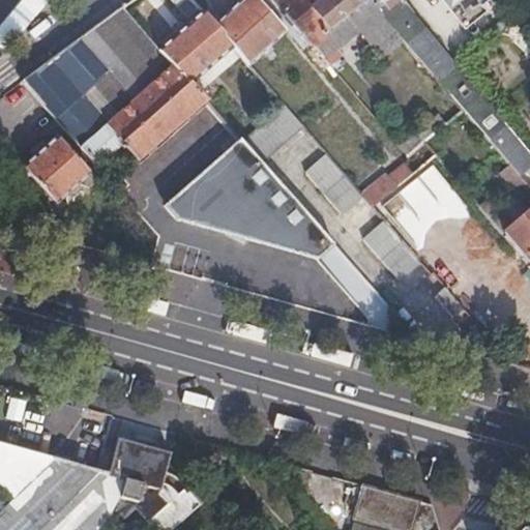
[(15,33),(41,0),(22,0),(3,24),(15,33)]
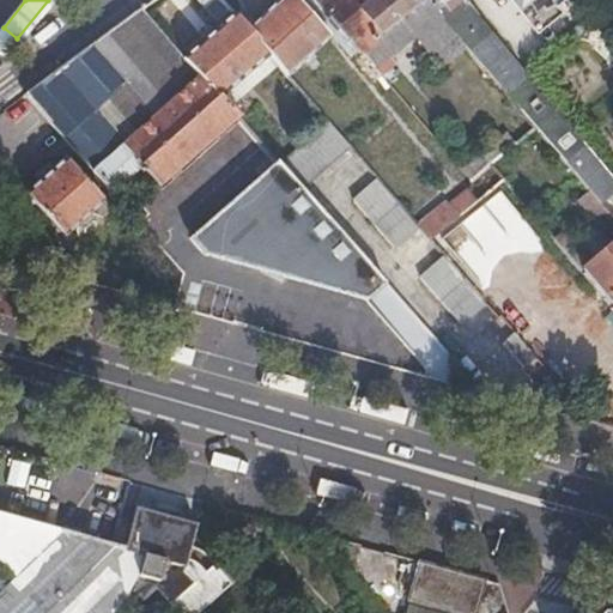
[(195,0),(212,17),(224,5),(219,0),(195,0)]
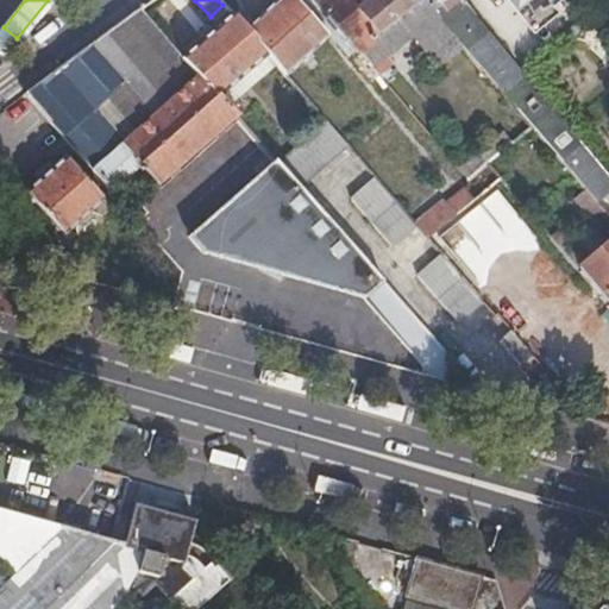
[(295,0),(280,0),(245,31),(264,52),(272,62),(283,75),(327,38),(295,0)]
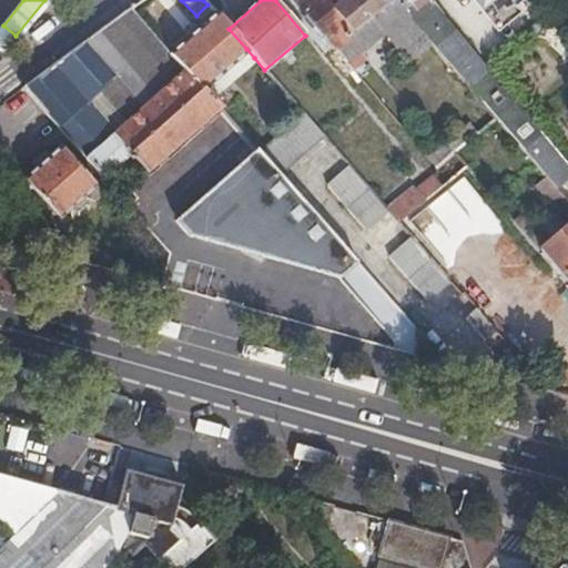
[(406,58),(427,41),(392,0),(387,0),(352,30),(334,8),(338,4),(334,0),(292,0),(345,62),(358,51),(367,43),(384,30),(393,42),(406,58)]
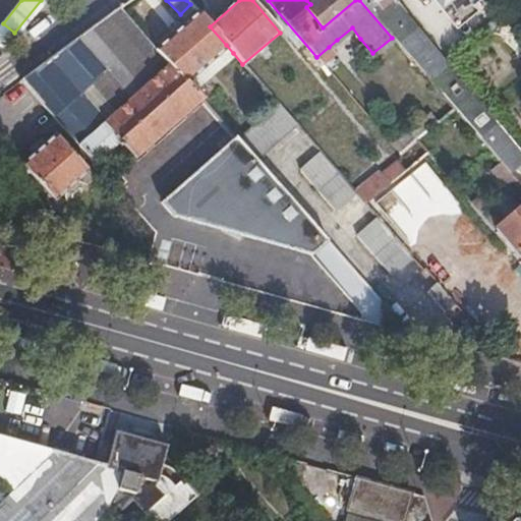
[(306,7),(323,27),(355,0),(306,0),(310,4),(306,7)]
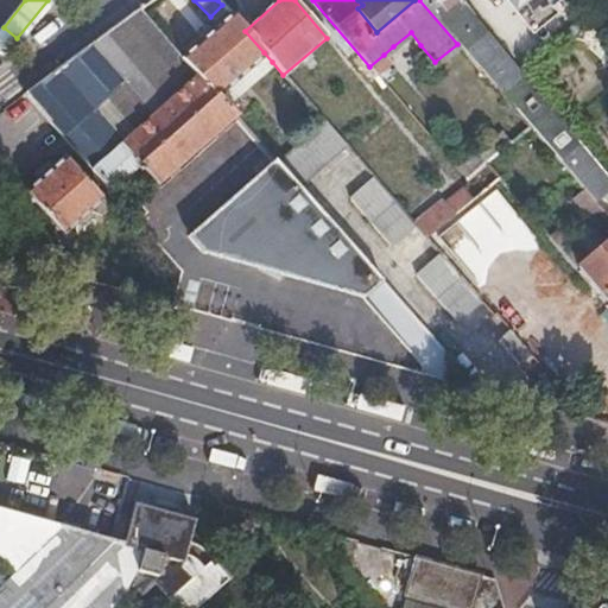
[(607,178),(517,69),(482,29),(474,18),(473,16),(458,0),(419,0),(457,44),(582,188),(607,217),(607,178)]
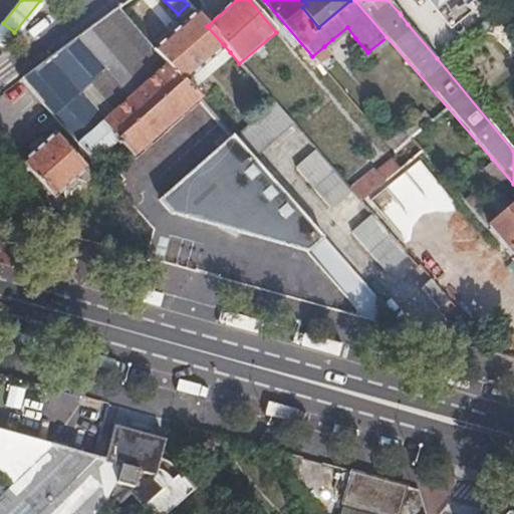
[(427,0),(426,1),(448,29),(470,12),(465,7),(472,0),(427,0)]
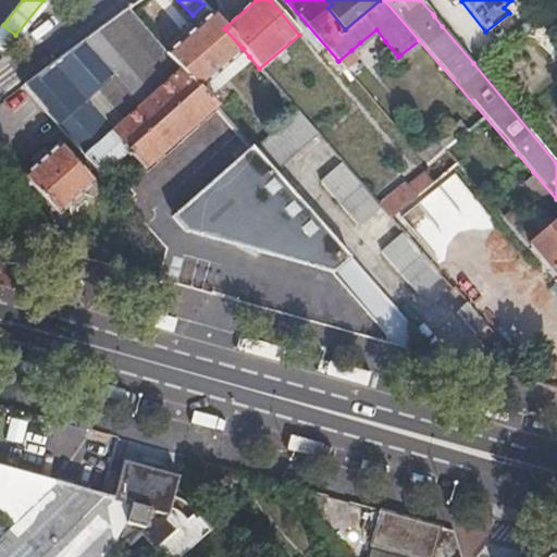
[(125,7),(98,27),(140,77),(168,54),(166,52),(125,7)]
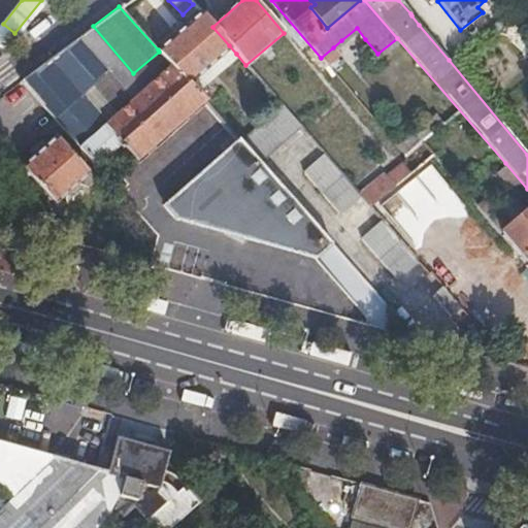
[(169,39),(158,50),(159,52),(171,65),(188,84),(195,92),(200,87),(193,78),(229,45),(212,27),(200,12),(189,22),(183,27),(178,22),(170,29),(175,34),(169,39)]
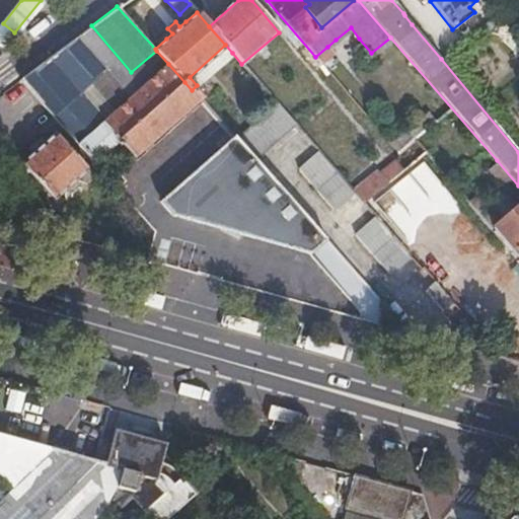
[(103,120),(168,64),(156,51),(131,72),(91,25),(77,35),(105,68),(80,93),(103,120)]
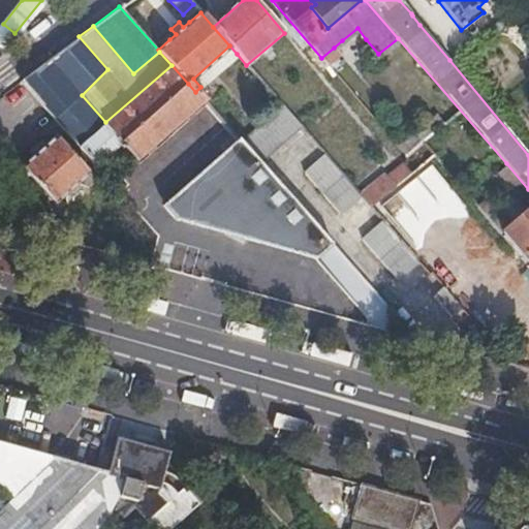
[(350,51),(366,39),(358,28),(342,40),(350,51)]
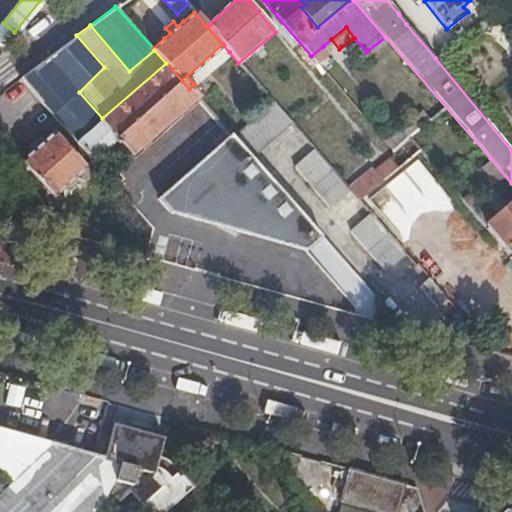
[(20,76),(77,141),(102,118),(79,92),(104,67),(76,35),(20,76)]
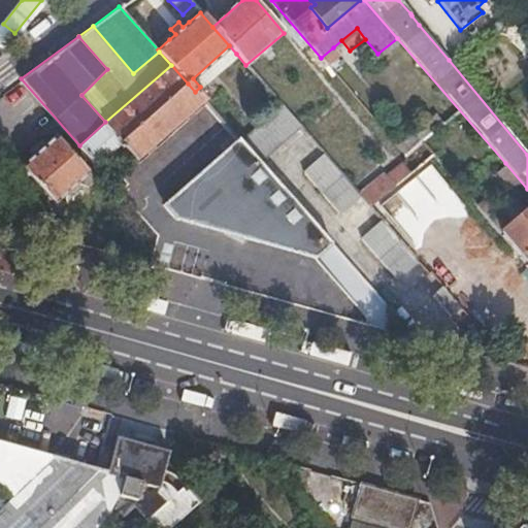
[(193,78),(200,87),(236,54),(229,45),(193,78)]
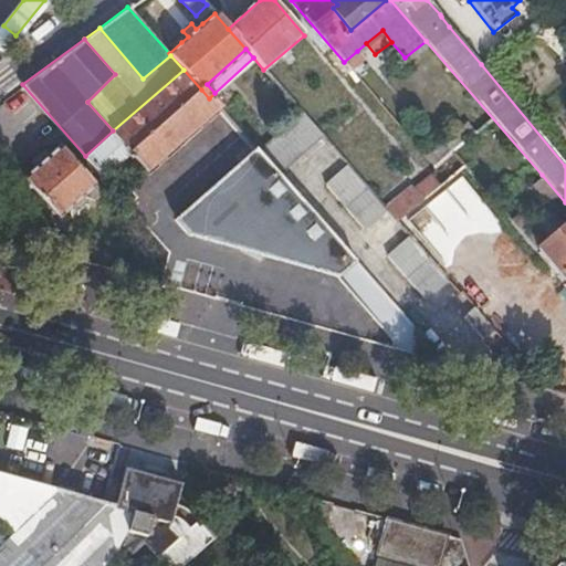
[(364,58),(357,51),(344,62),(349,69),(364,58)]
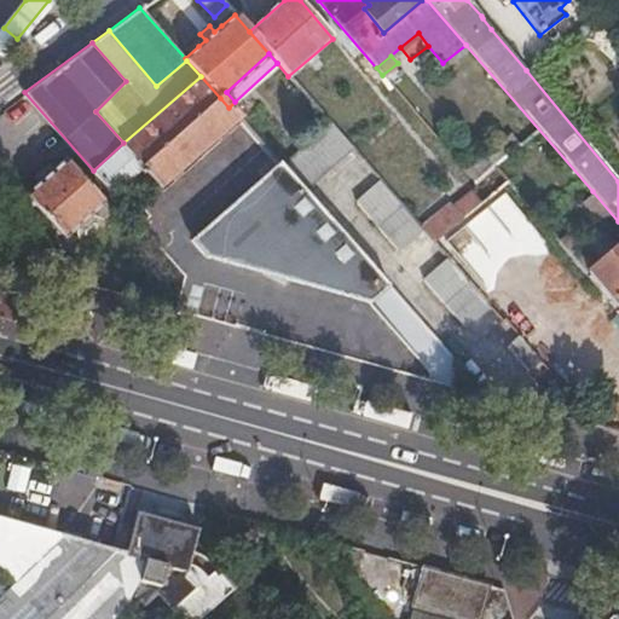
[(201,76),(123,143),(142,166),(160,185),(237,119),(229,108),(220,98),(201,76)]
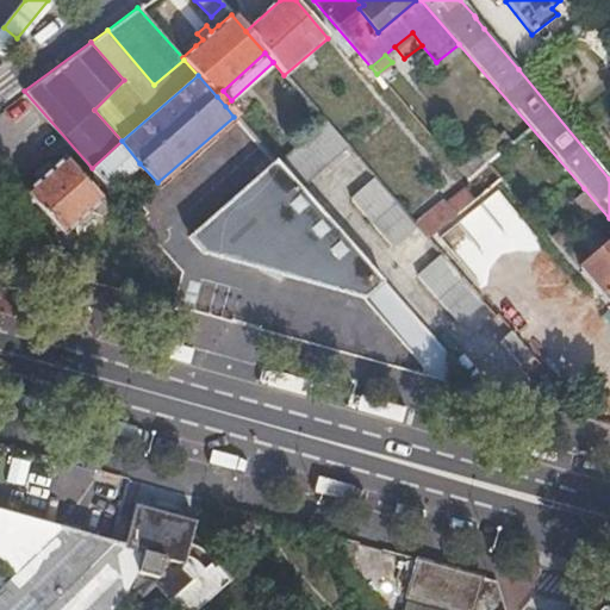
[(325,123),(277,166),(294,187),(297,185),(300,190),(348,148),(325,123)]
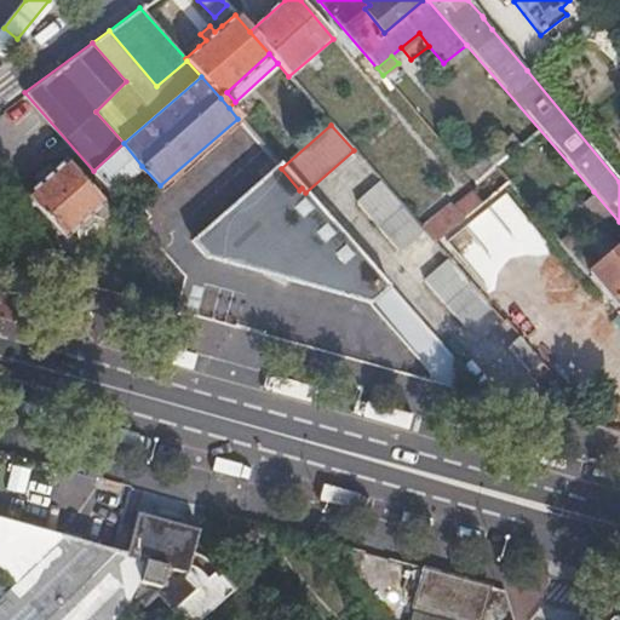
[(478,162),(487,173),(520,147),(510,136),(478,162)]
